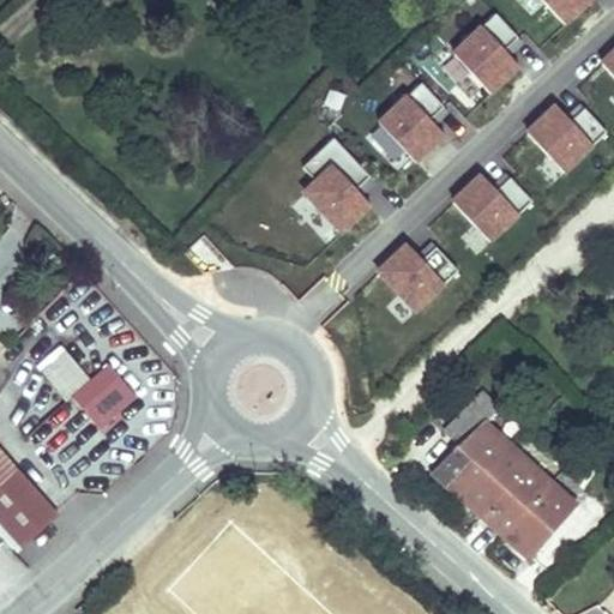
[(540,0),(564,25),(590,0),(540,0)]
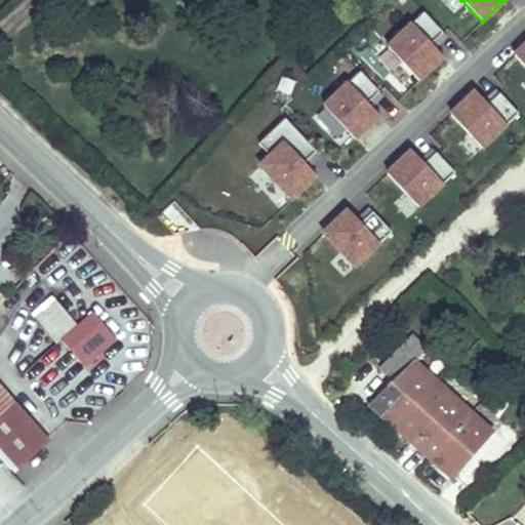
[(443,34),(423,13),(388,47),(419,81),(444,58),(435,48),(431,44),(443,34)]
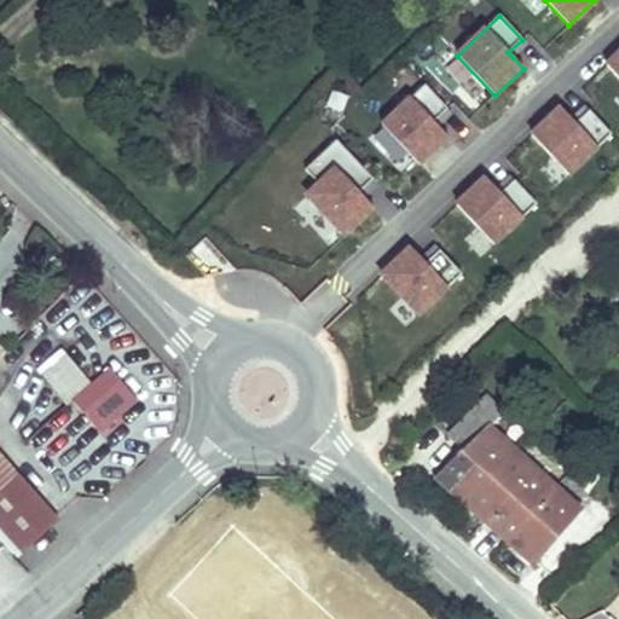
[(522,40),(508,52),(513,57),(527,44),(522,40)]
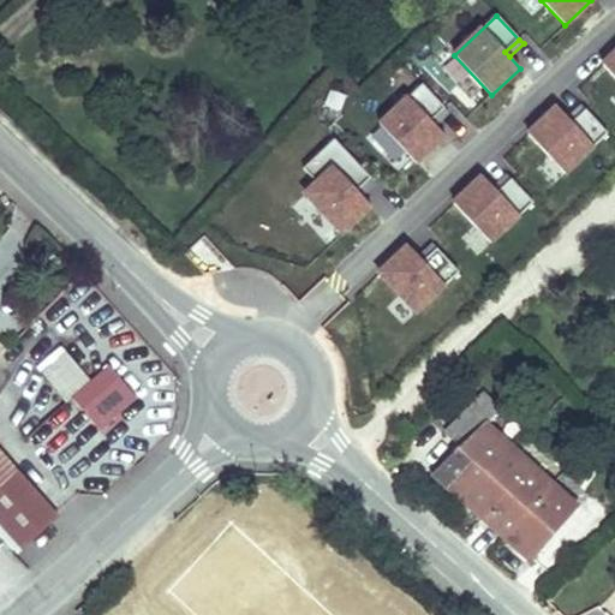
[(614,52),(602,65),(614,78),(614,52)]
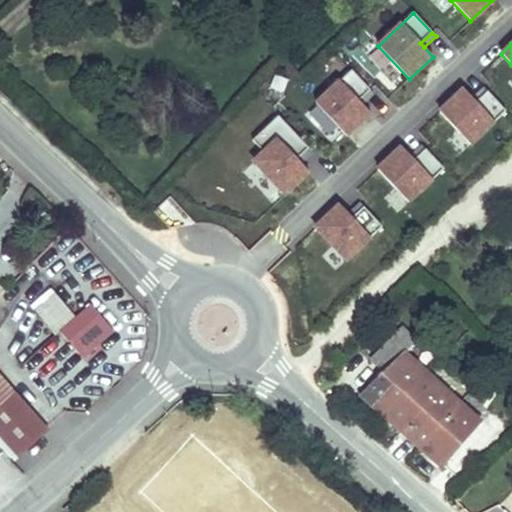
[(370,90),(352,70),(316,104),(347,137),(371,114),(358,101),(370,90)]
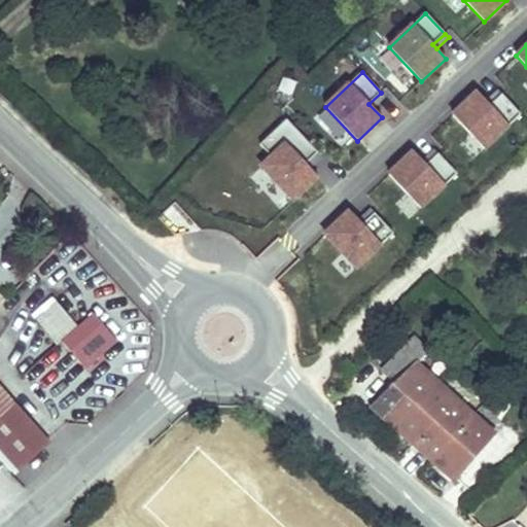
[(486,101),(490,105),(501,94),(497,90),(486,101)]
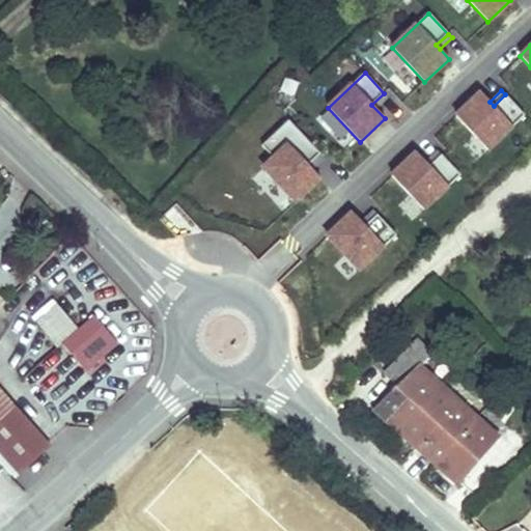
[(505,94),(494,106),(490,102),(480,92),(455,116),(487,149),(525,115),(505,94)]
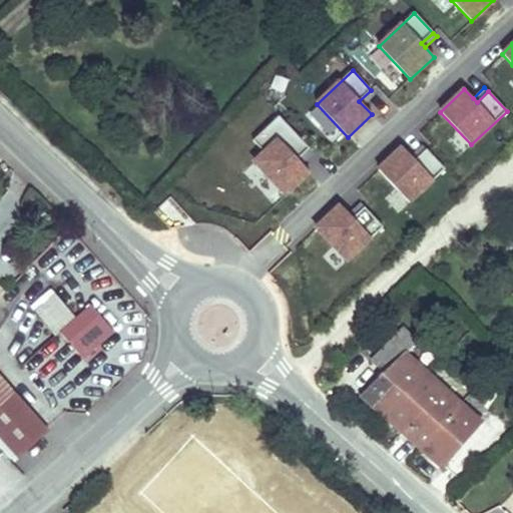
[(359,101),(363,105),(375,94),(371,90),(359,101)]
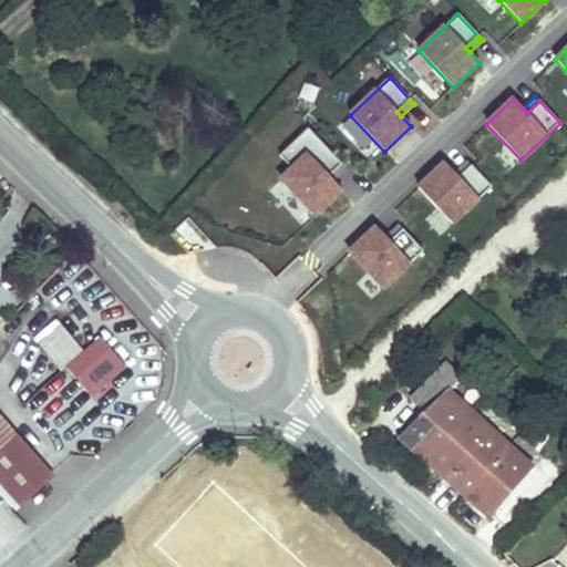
[(279,156),(292,169),(281,179),(316,216),(342,191),(329,177),(341,164),(308,129),(279,156)]
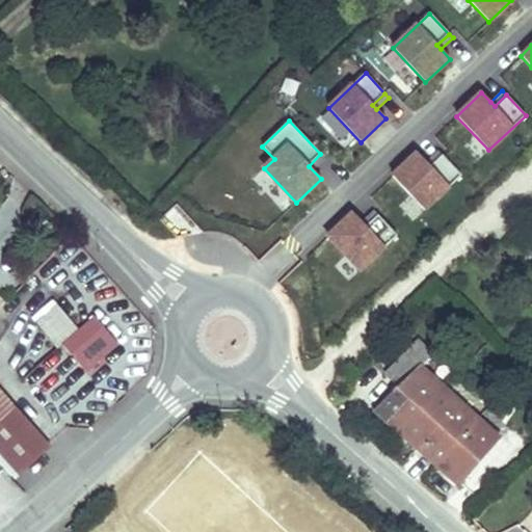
[(426,162),(430,166),(442,155),(437,151),(426,162)]
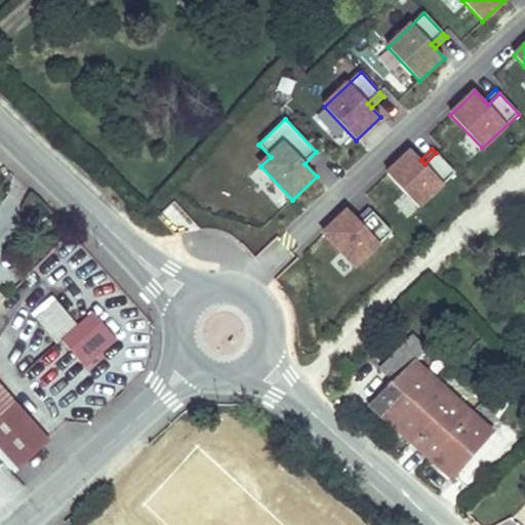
[(436,153),(425,164),(411,151),(387,173),(418,207),(455,173),(436,153)]
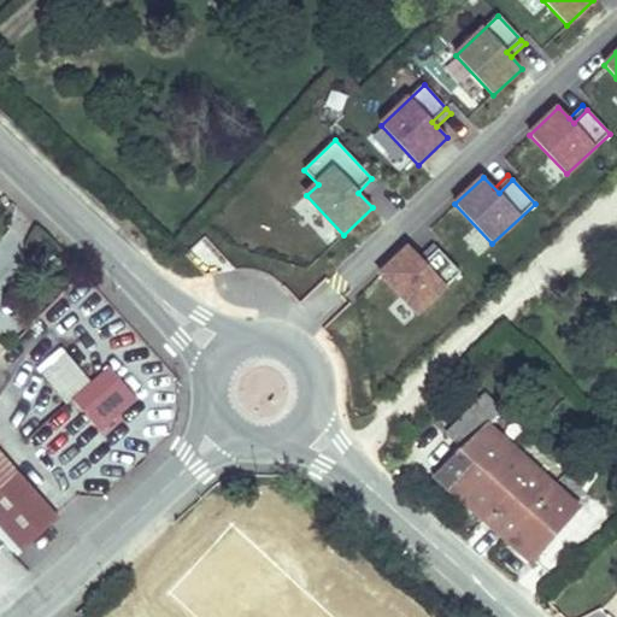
[(433,245),(419,258),(424,263),(438,250),(433,245)]
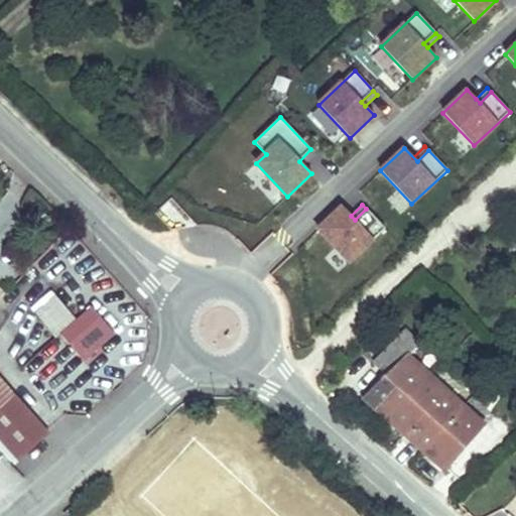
[(385,229),(366,209),(355,220),(351,216),(342,207),(317,230),(349,262),(385,229)]
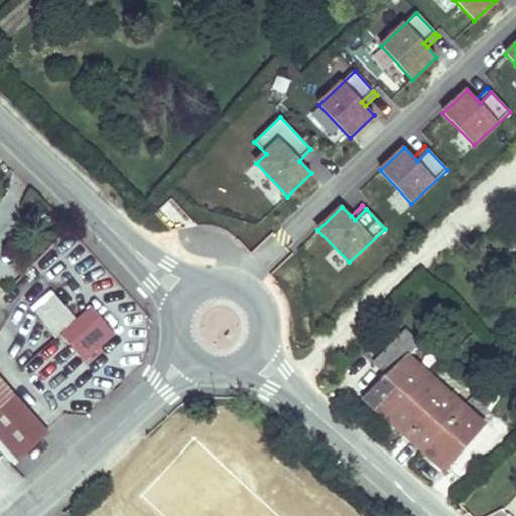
[(76,321),(53,295),(50,291),(44,296),(47,300),(33,313),(55,339),(61,334),(84,360),(113,335),(91,308),(76,321)]
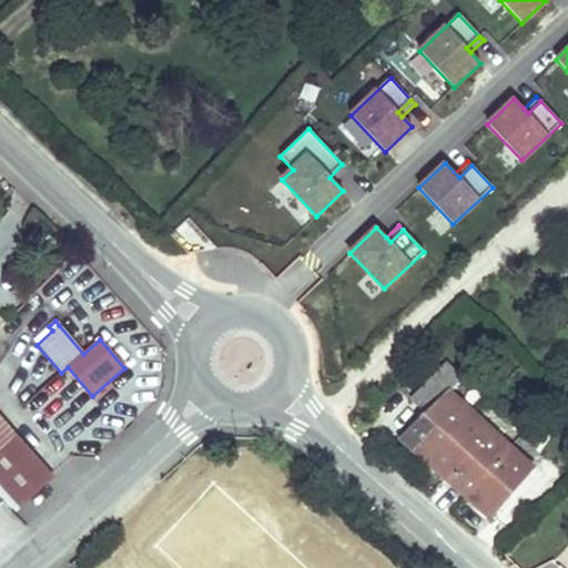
[(37,345),(52,331),(49,326),(32,340),(37,345)]
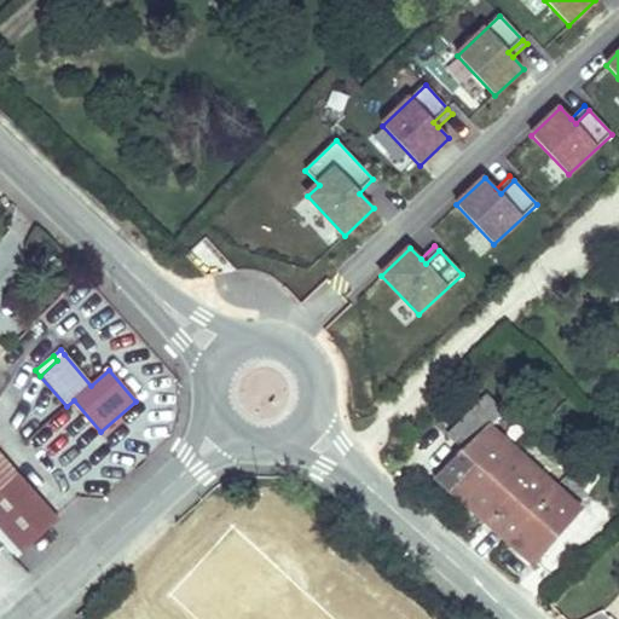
[(514,412),(532,394),(516,379),(474,418),(490,434),(514,412)]
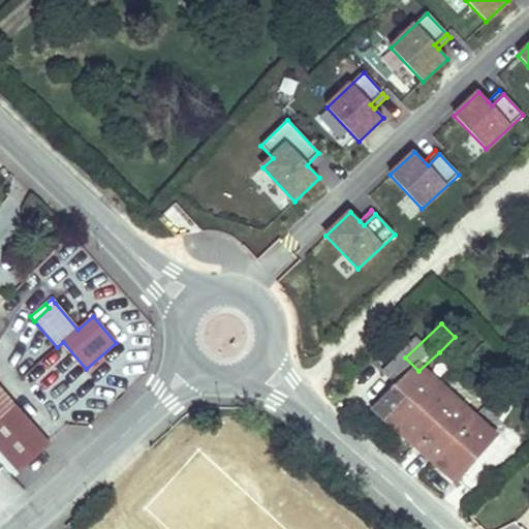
[(442,355),(459,341),(455,337),(439,352),(442,355)]
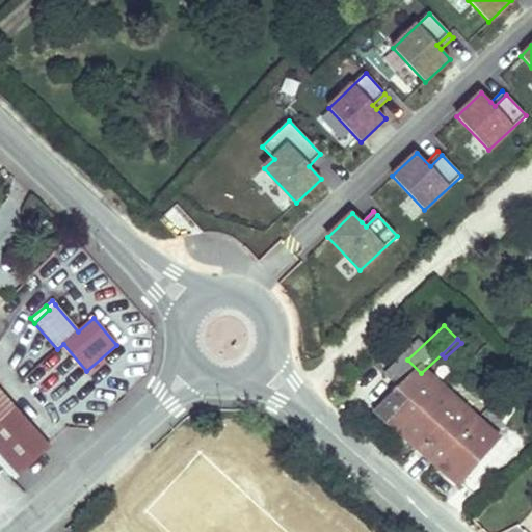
[(417,417),(462,375),(445,357),(442,354),(421,373),(396,396),(417,417)]
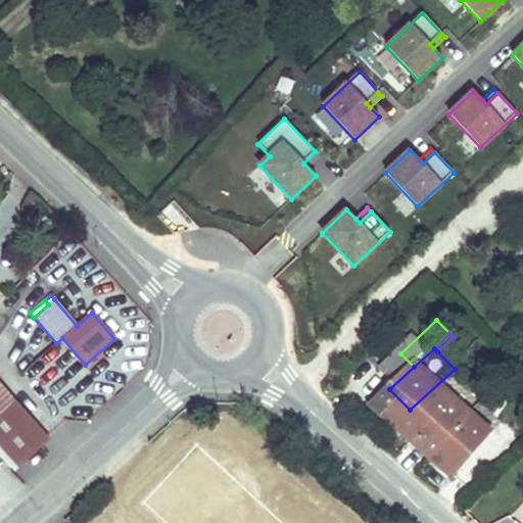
[(508,422),(455,369),(410,410),(428,426),(449,407),(487,442),(508,422)]
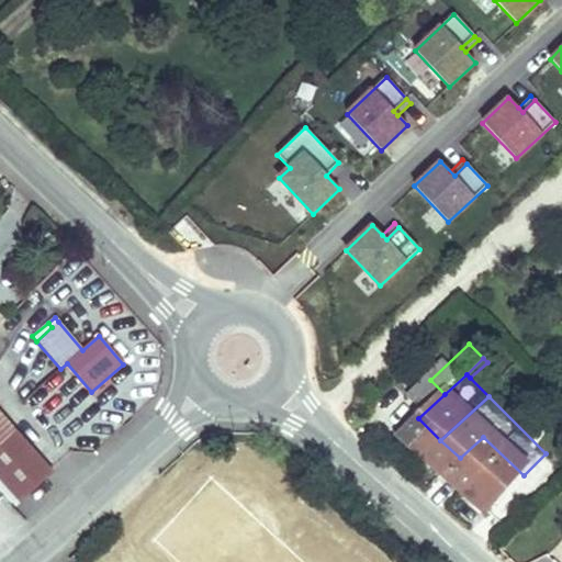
[(0,415),(0,490),(14,505),(47,475),(52,472),(0,415)]
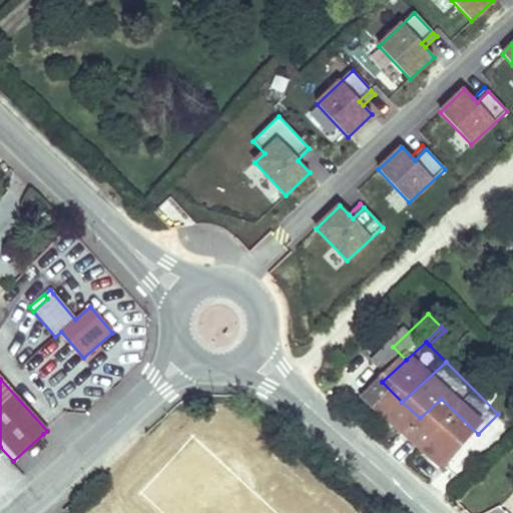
[(478,434),(441,399),(420,418),(457,455),(478,434)]
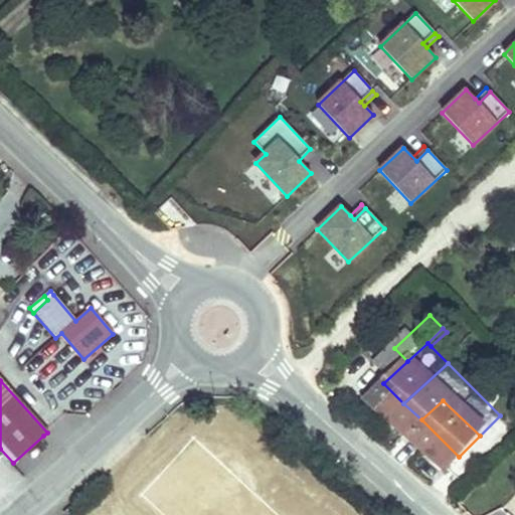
[(58,451),(43,436),(13,463),(27,478),(58,451)]
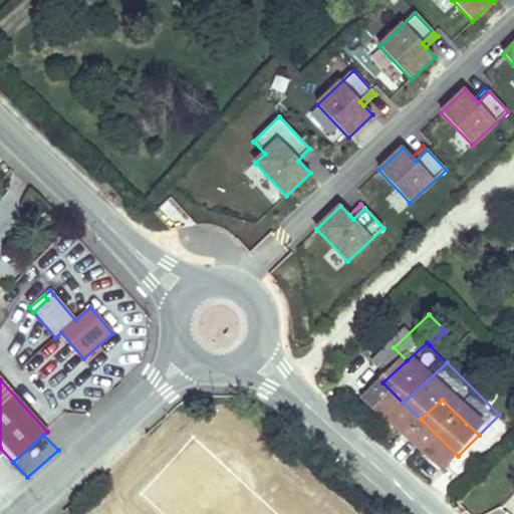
[(203,474),(229,509),(249,491),(231,468),(203,474)]
